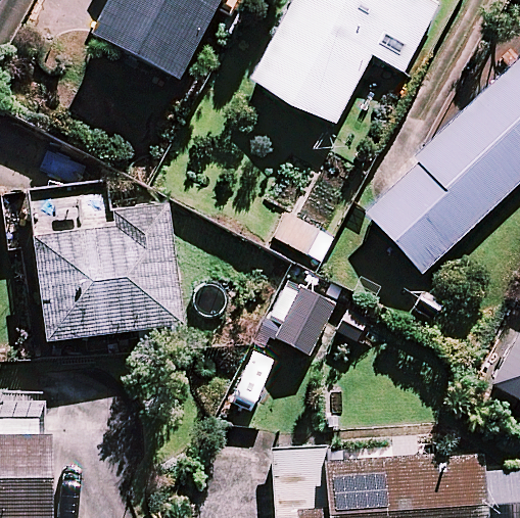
[(112,0),(93,39),(179,83),(220,0),(112,0)]
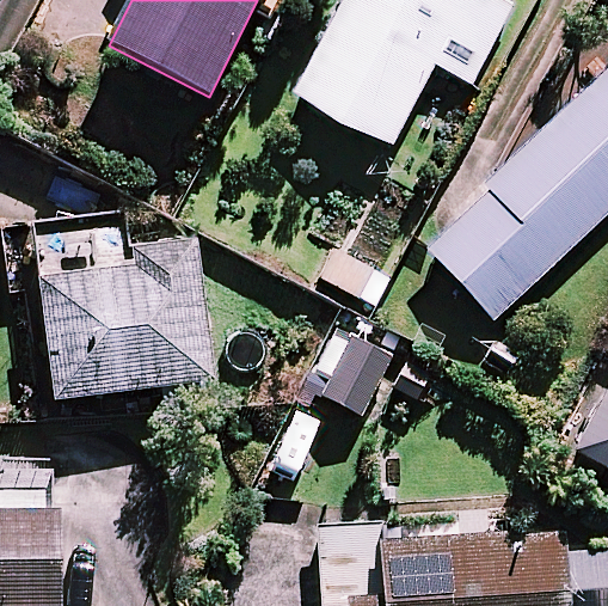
[(345,0),(296,98),(392,147),(435,63),(473,83),(513,6),(501,0),(345,0)]
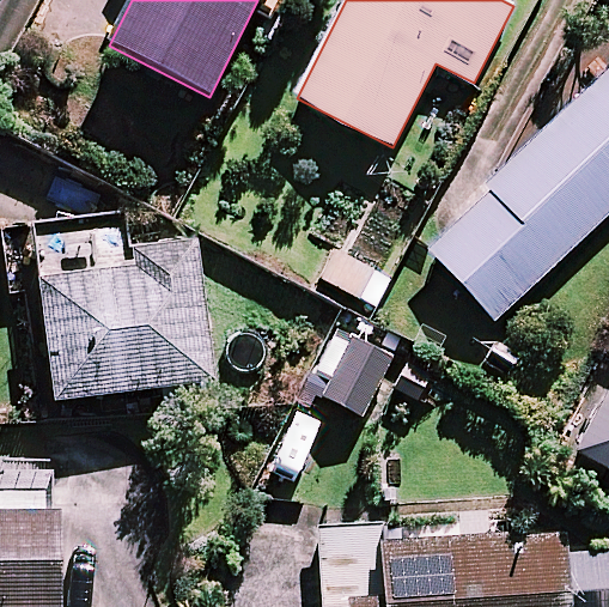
[(608,70),(426,246),(498,320),(608,212),(608,70)]
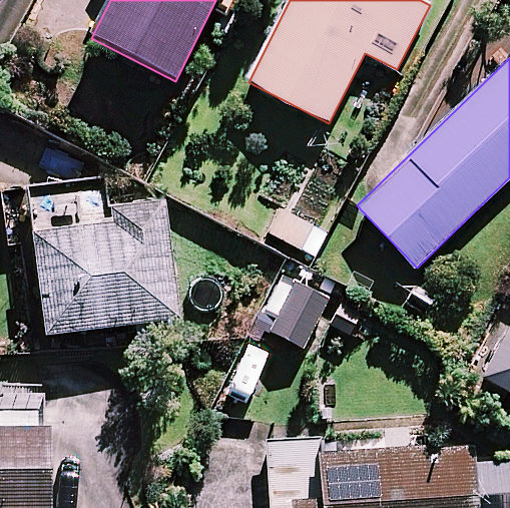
[(180,320),(167,202),(110,209),(112,223),(28,232),(39,336),(180,320)]
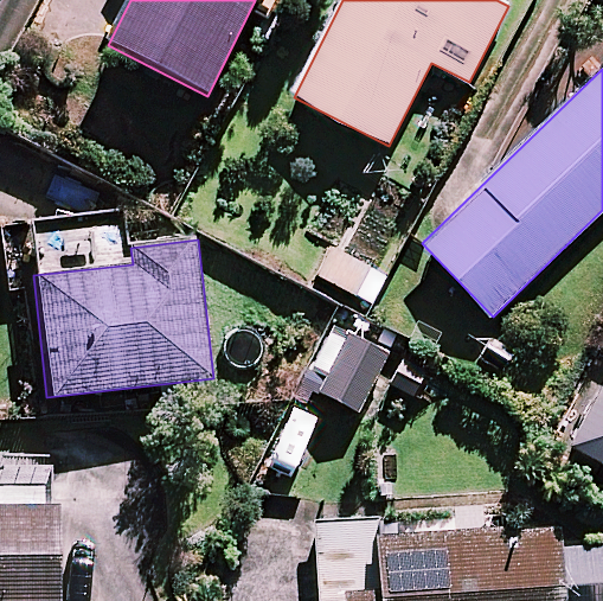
[(387,275),(334,248),(320,274),(374,301),(387,275)]
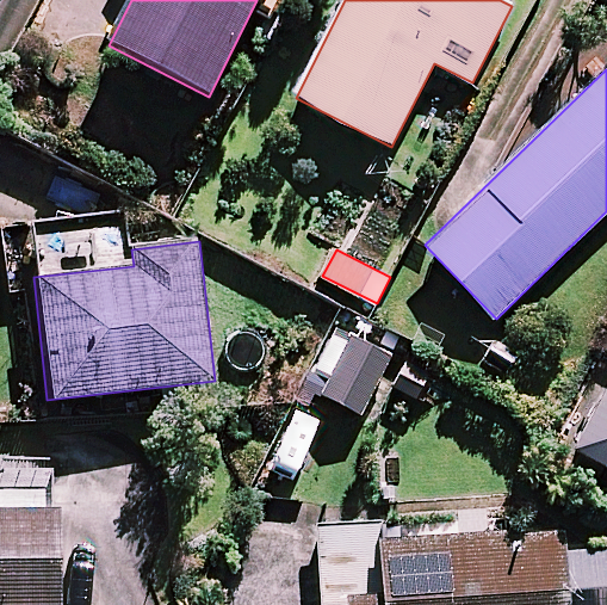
[(391,356),(357,339),(329,396),(364,413),(391,356)]
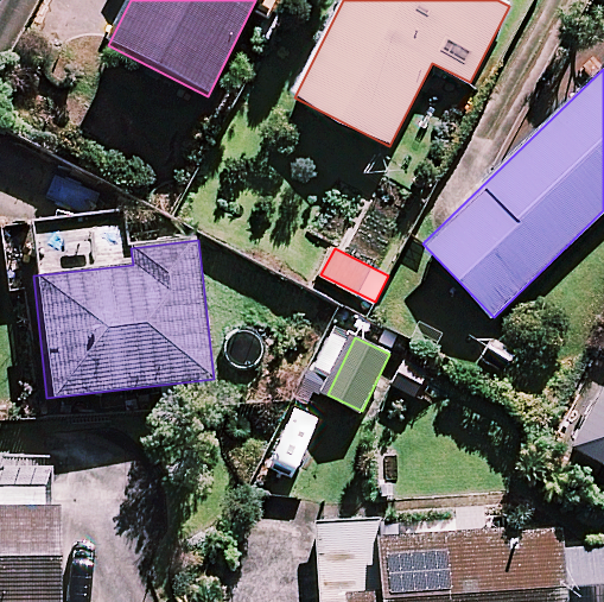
[(603,378),(567,447),(603,466),(603,378)]
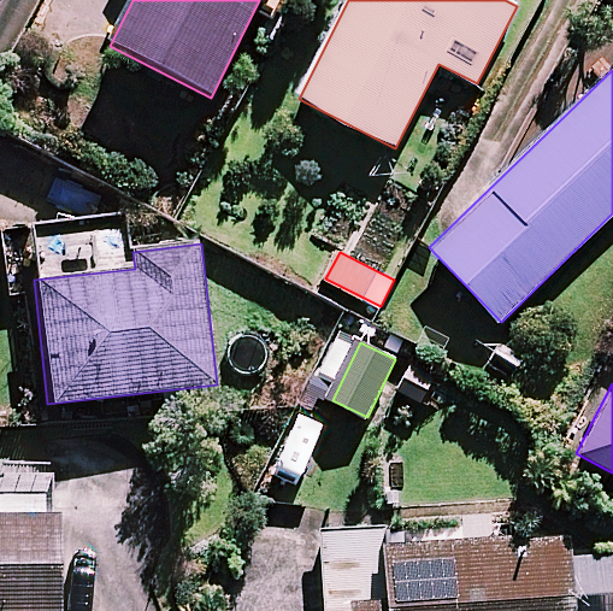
[(0,483),(0,610),(59,610),(60,516),(60,485),(0,483)]
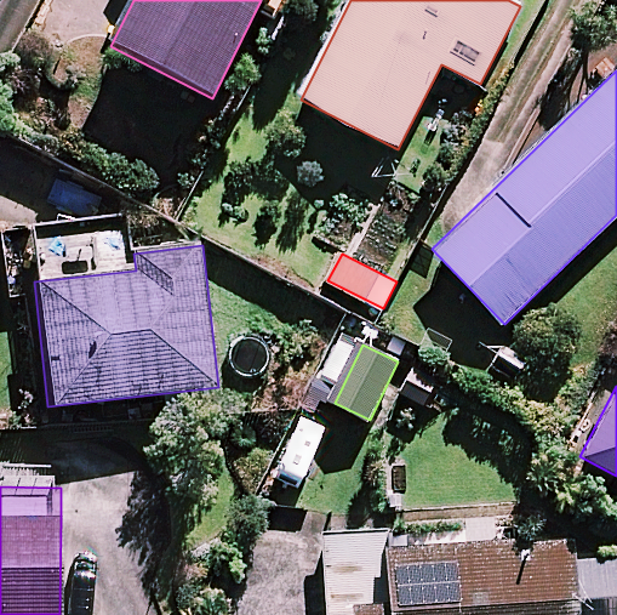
[(393,546),(392,531),(327,535),(332,614),(616,614),(616,554),(588,557),(587,534),(393,546)]
